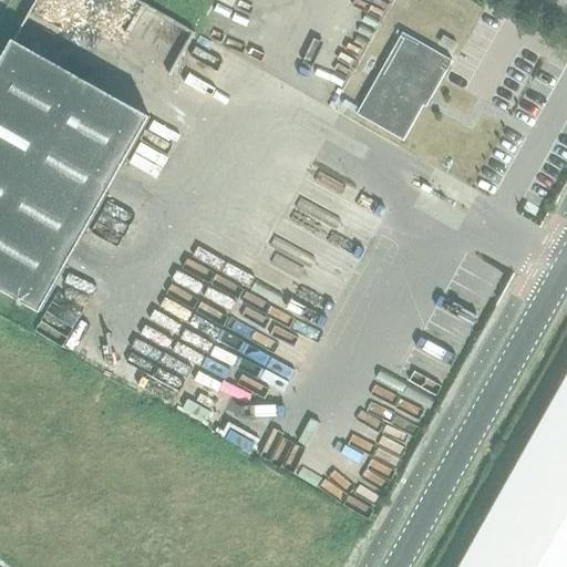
[(193,21),(184,44),(189,47),(185,59),(204,65),(207,55),(210,58),(220,32),(193,21)]
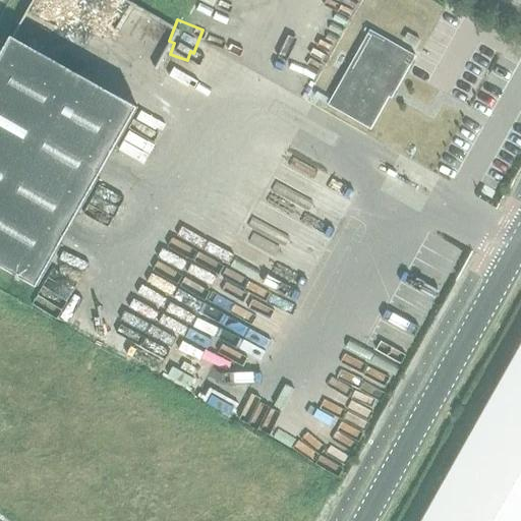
[(355,58),(328,105),(370,129),(389,97),(390,95),(395,88),(395,87),(398,89),(415,56),(370,31),(355,58)]
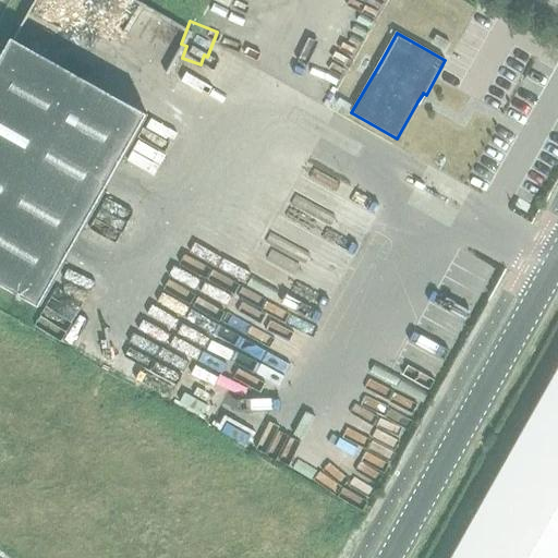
[(222,38),(218,47),(237,57),(241,48),(222,38)]
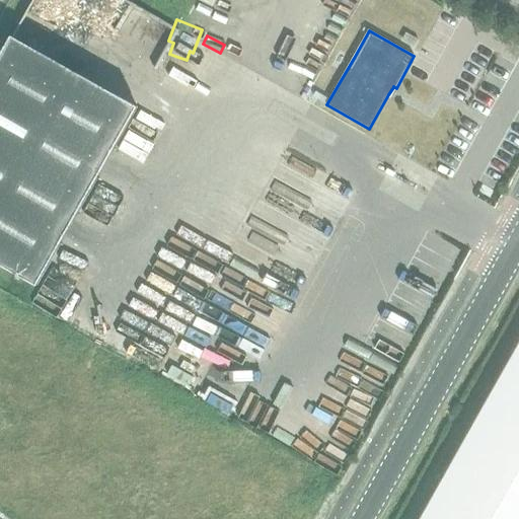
[(13,38),(0,61),(0,264),(38,285),(137,107),(13,38)]
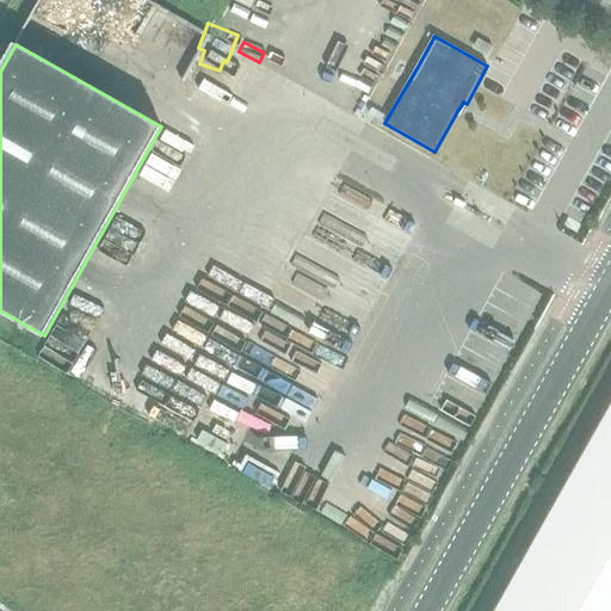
[(323,201),(318,217),(340,224),(346,208),(323,201)]
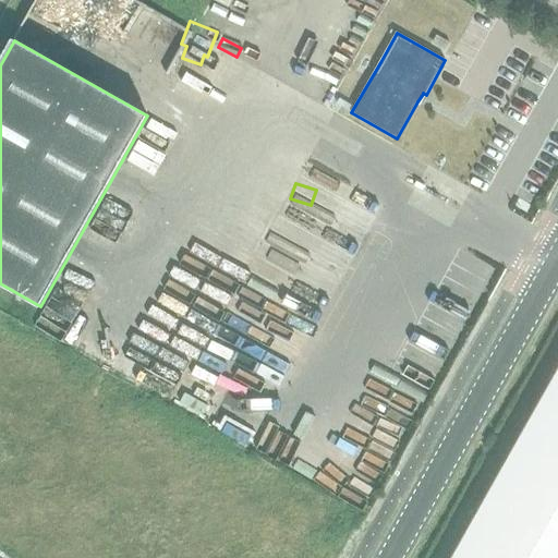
[(113,234),(125,211),(102,199),(91,222),(113,234)]
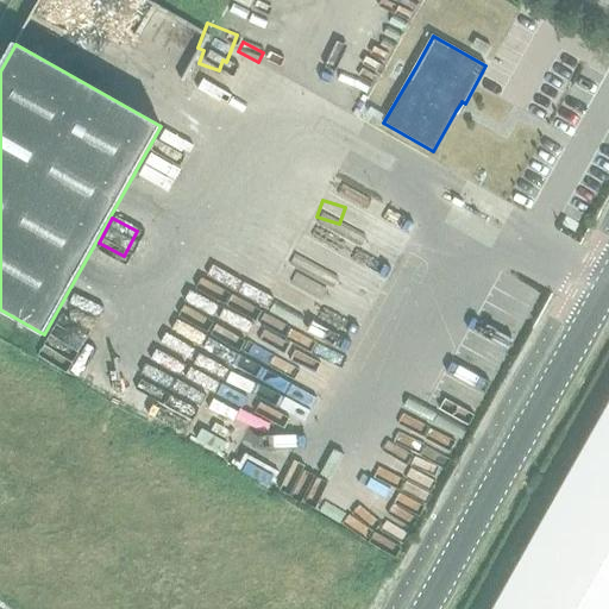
[(364,223),(359,232),(378,244),(384,234),(364,223)]
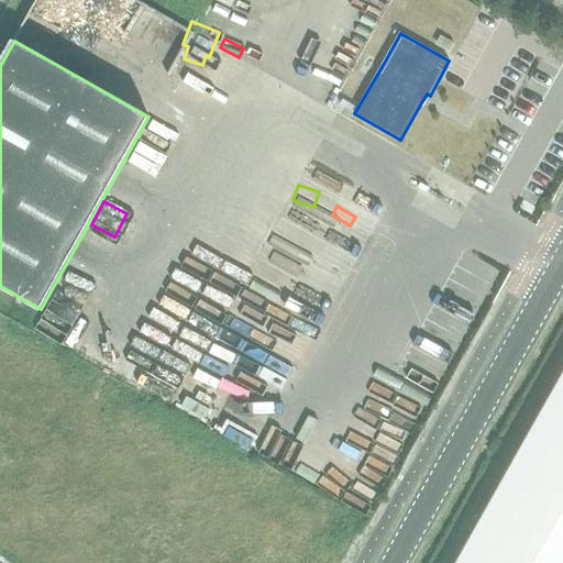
[(266,291),(274,272),(247,261),(240,282),(266,291)]
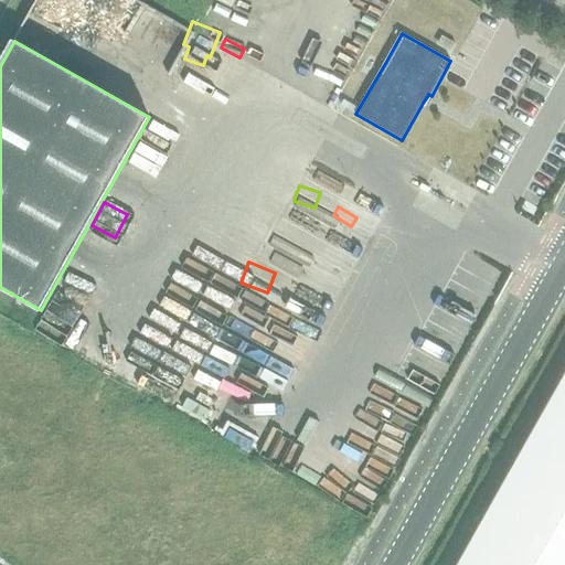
[(201,277),(230,288),(234,277),(205,265),(201,277)]
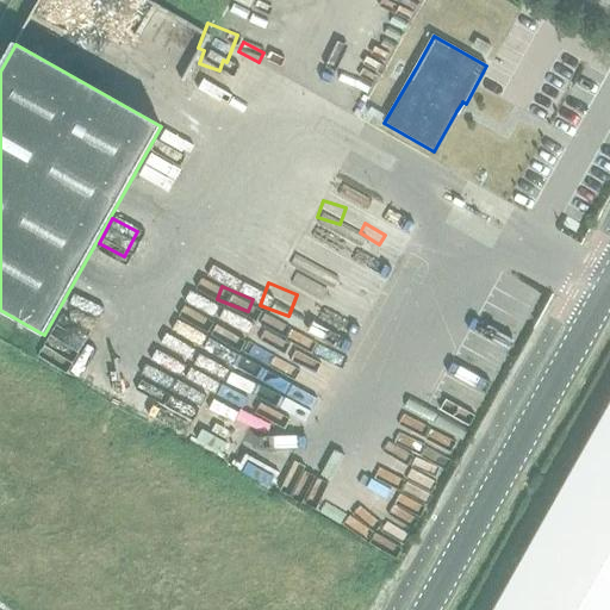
[(199,334),(224,349),(237,329),(212,313),(199,334)]
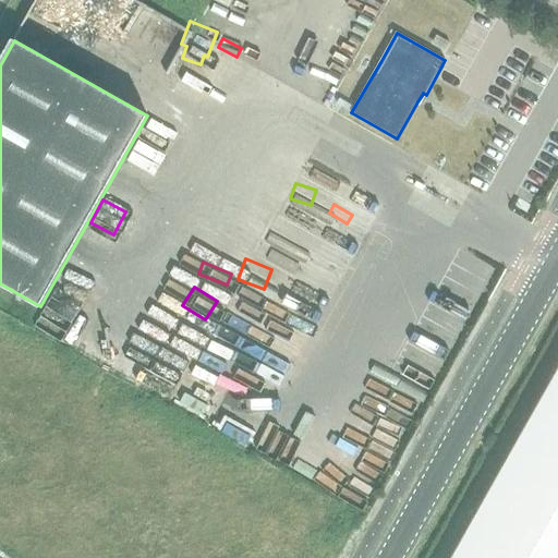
[(208,324),(202,337),(229,350),(235,337),(208,324)]
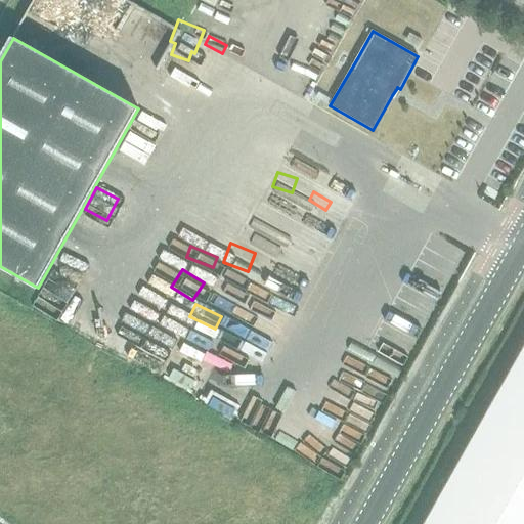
[(259,351),(270,333),(248,318),(235,337),(259,351)]
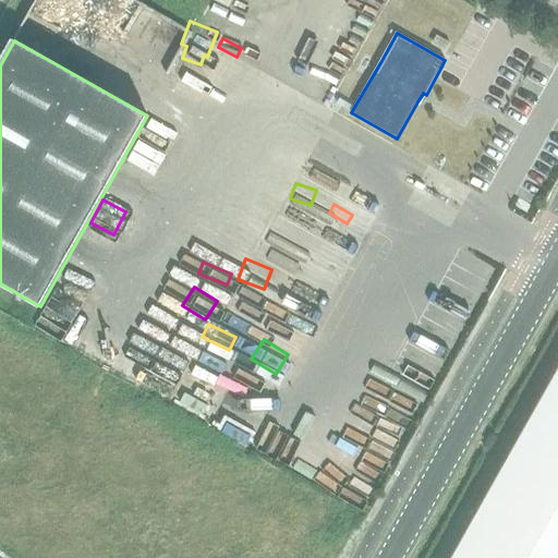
[(180,365),(185,353),(161,341),(155,353),(180,365)]
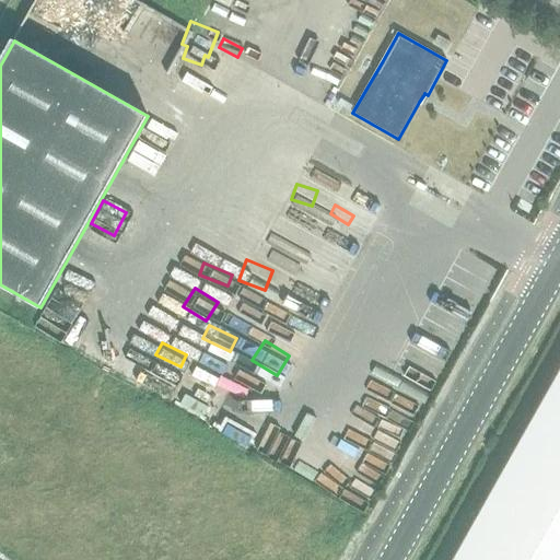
[(187,374),(213,385),(224,363),(198,351),(187,374)]
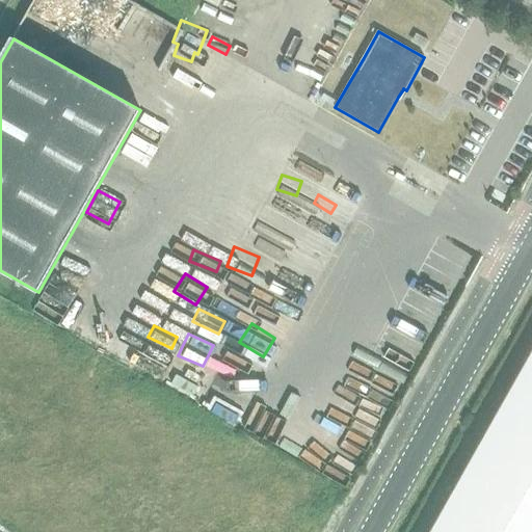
[(157,369),(163,356),(152,350),(145,364),(157,369)]
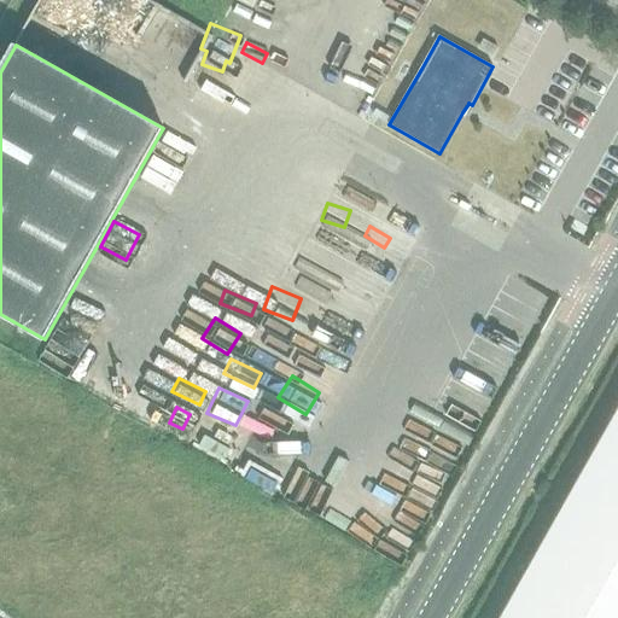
[(617,617),(617,410),(500,617),(617,617)]
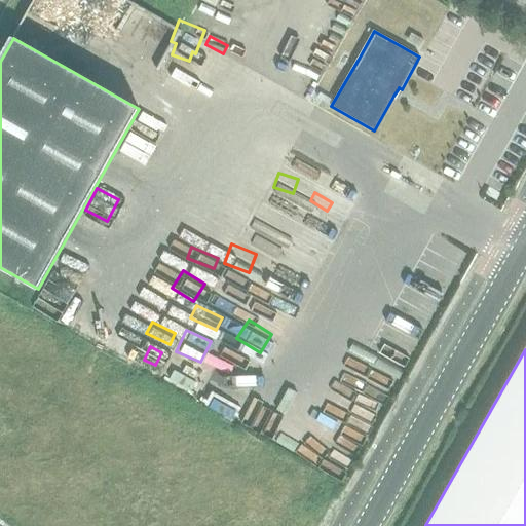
[(353,382),(349,391),(375,405),(380,397),(353,382)]
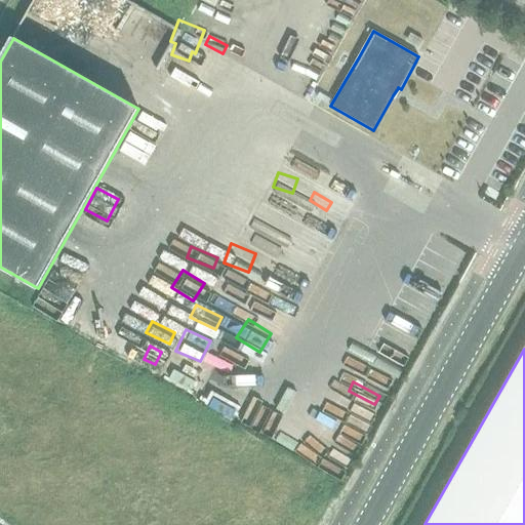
[(312,402),(303,421),(325,434),(335,414),(312,402)]
